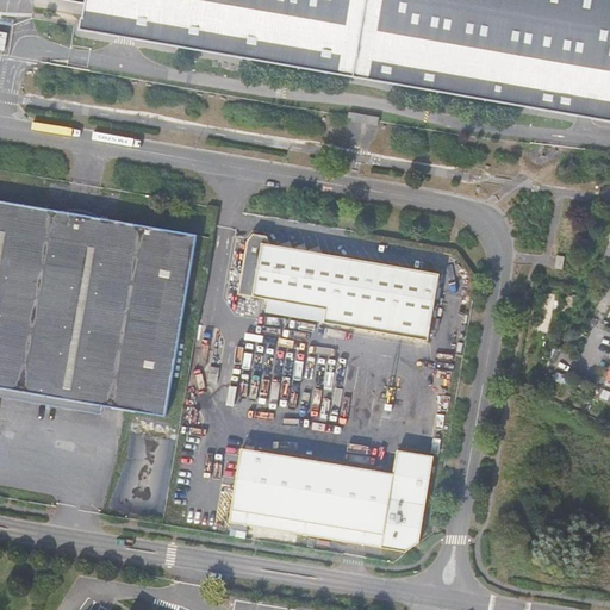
[(609,0),(86,0),(83,18),(81,30),(95,32),(173,45),(263,62),(369,80),(460,95),(545,110),(609,120),(609,0)]
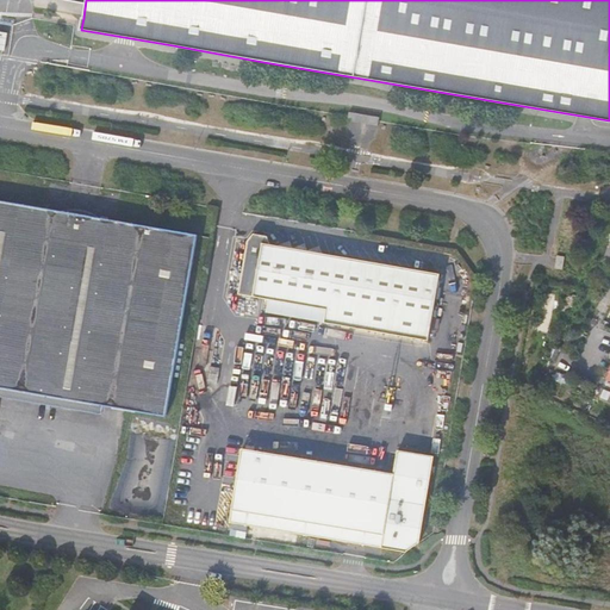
[(350,112),(348,120),(379,125),(380,118),(350,112)]
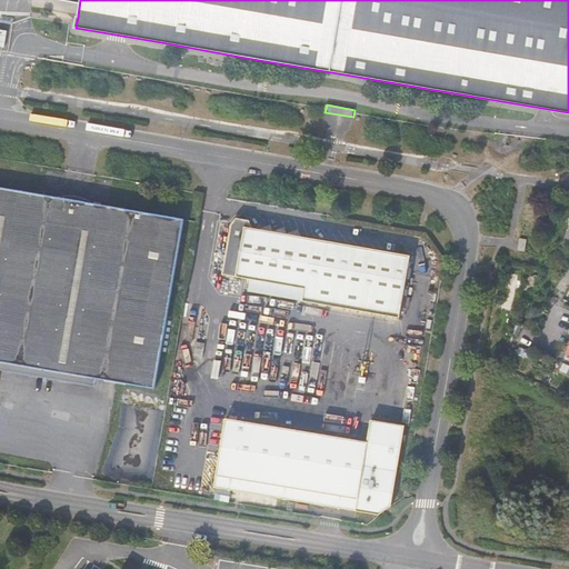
[(57,197),(0,186),(0,361),(98,378),(156,388),(185,219),(92,202),(57,197)]
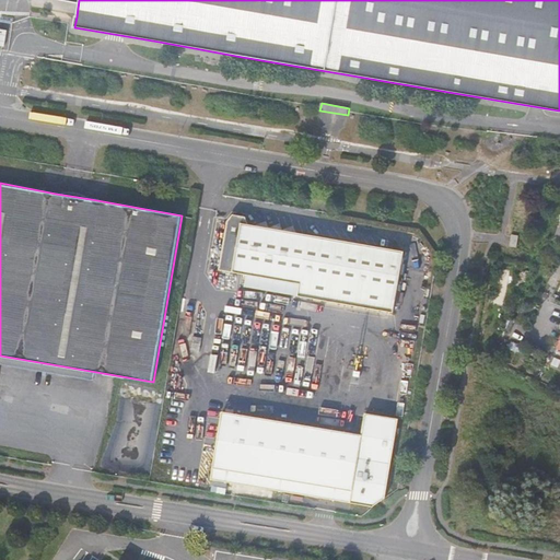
[(228,221),(220,270),(248,275),(300,283),(299,295),(298,296),(394,314),(405,253),(310,235),(296,233),(282,231),(269,228),(256,225),(249,224),(246,217),(233,214),(228,221)]
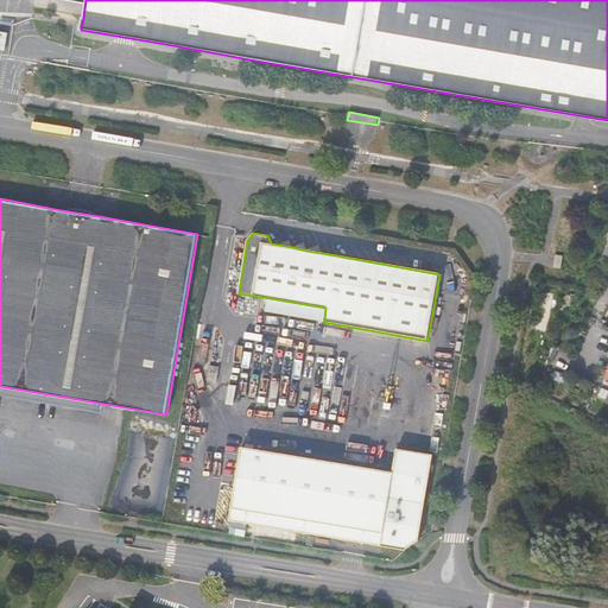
[(325,308),(270,298),(267,311),(324,321),(325,308)]
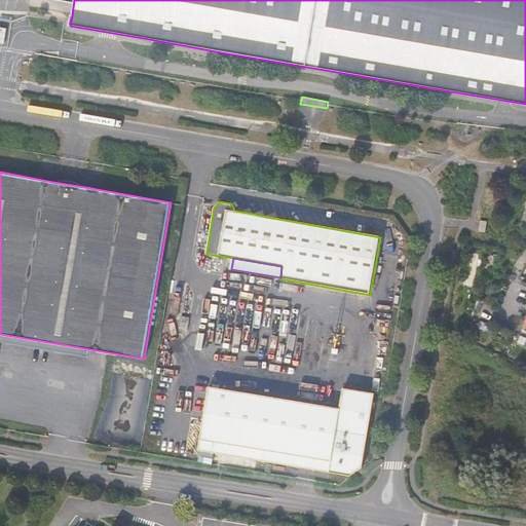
[(90,349),(0,334),(0,341),(88,358),(90,349)]
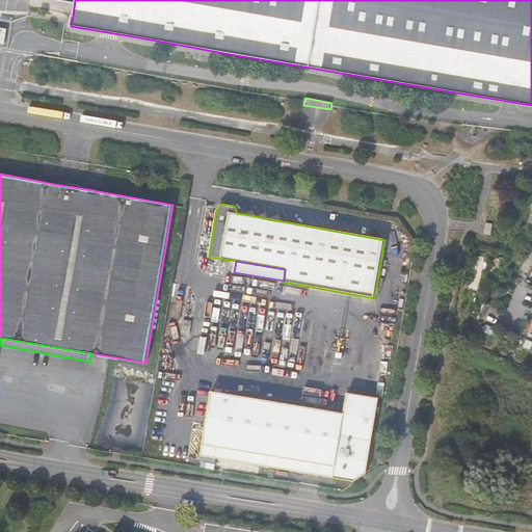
[(531,342),(524,339),(521,346),(531,351),(531,342)]
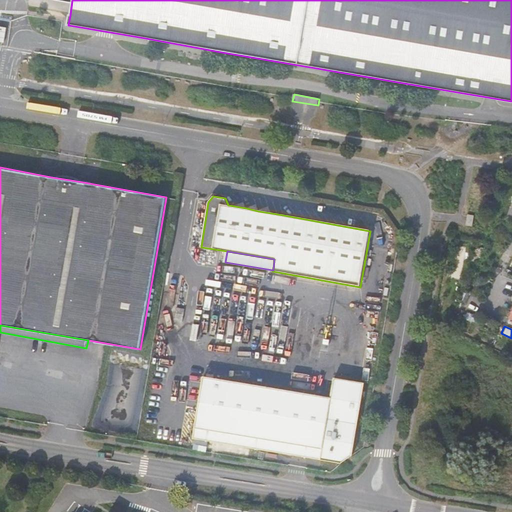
[(194,438),(320,459),(342,463),(353,455),(364,383),(334,377),(330,397),(215,377),(208,376),(205,376),(194,438)]
